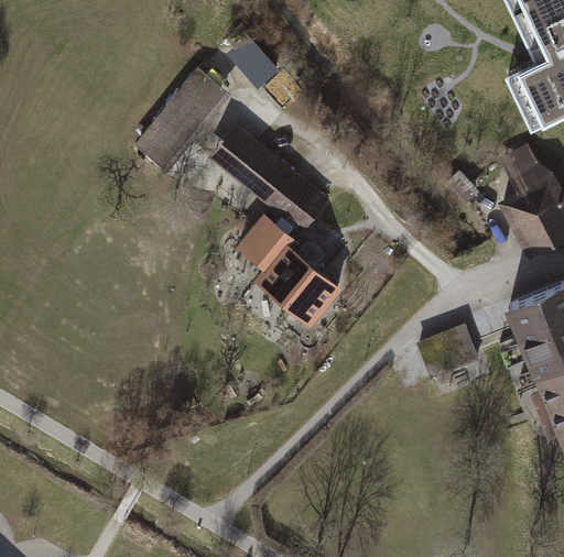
[(527,9),(544,0),(516,0),(521,11),(527,9)]
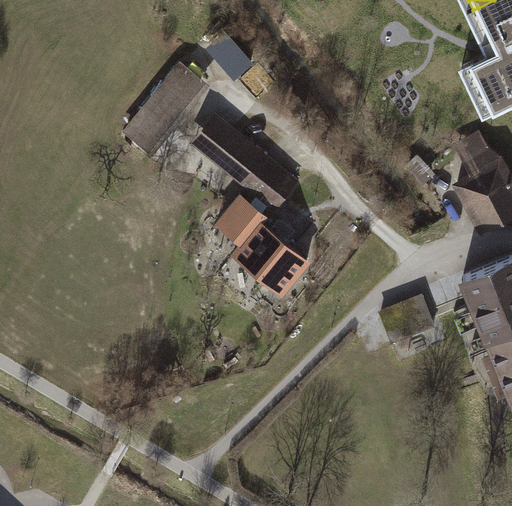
[(511,0),(494,0),(478,8),(485,23),(480,25),(494,55),(472,66),(494,111),(511,102),(511,0)]
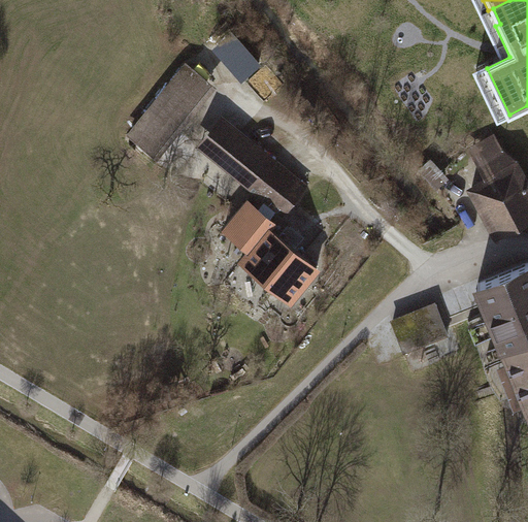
[(233,33),(213,49),(238,82),(259,66),(233,33)]
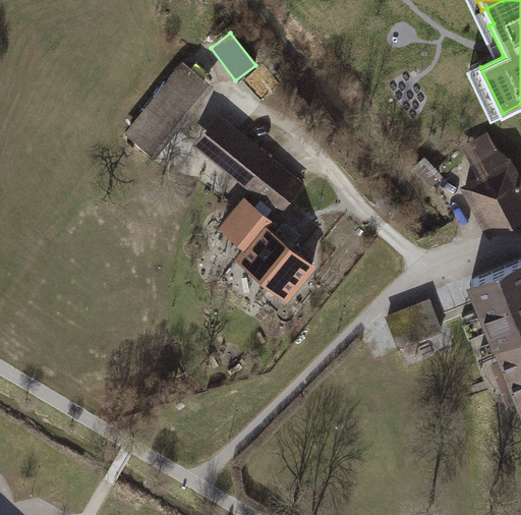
[(184,66),(127,139),(155,160),(212,87),(184,66)]
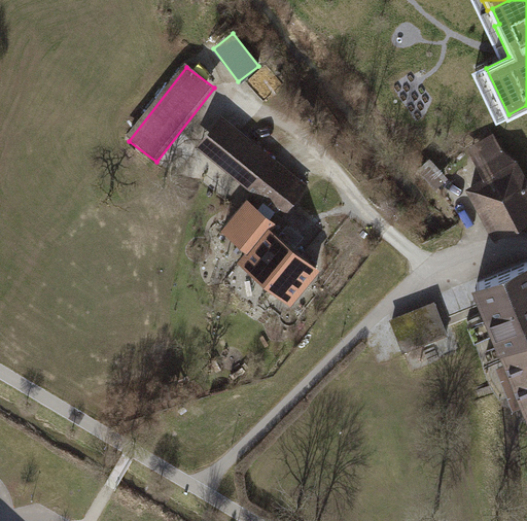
[(307,188),(222,118),(197,149),(282,218),(307,188)]
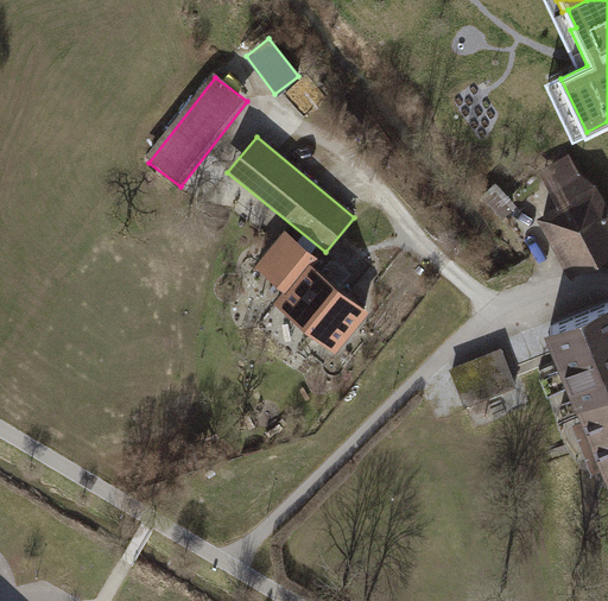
[(580,179),(552,195),(562,213),(544,222),(572,273),(607,253),(607,219),(595,195),(580,179)]
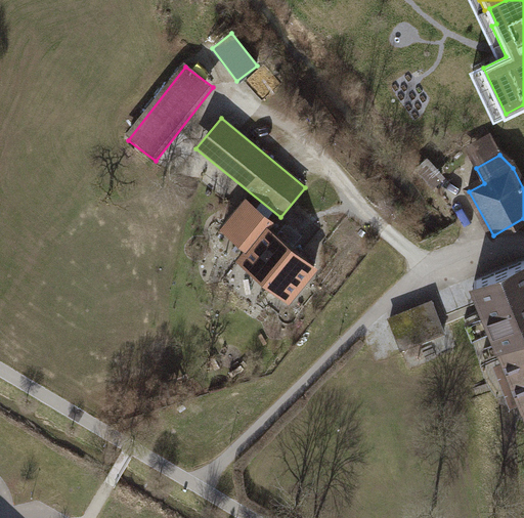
[(428,162),(417,173),(434,191),(445,180),(428,162)]
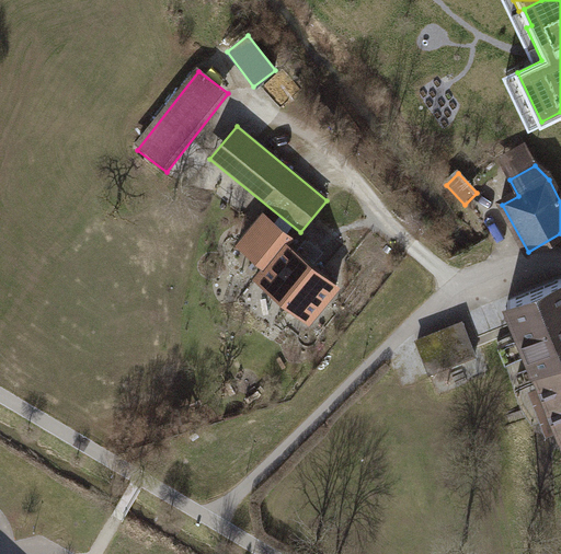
[(236,246),(263,269),(286,242),(290,237),(263,214),(236,246)]
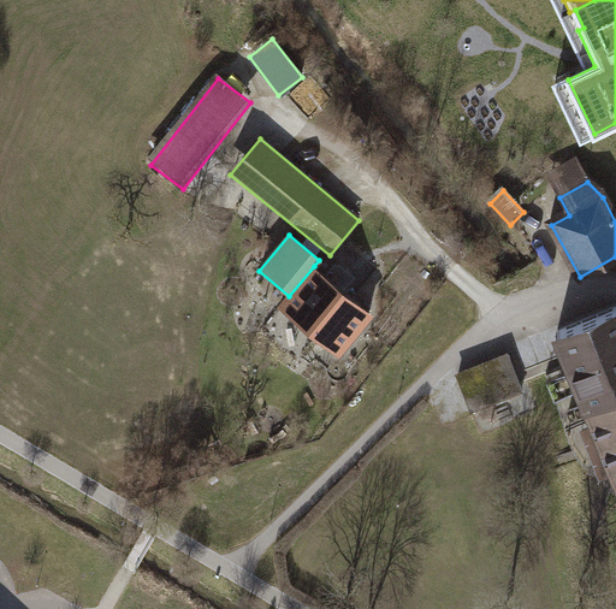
[(375,317),(314,266),(289,296),(279,307),(341,358),(375,317)]
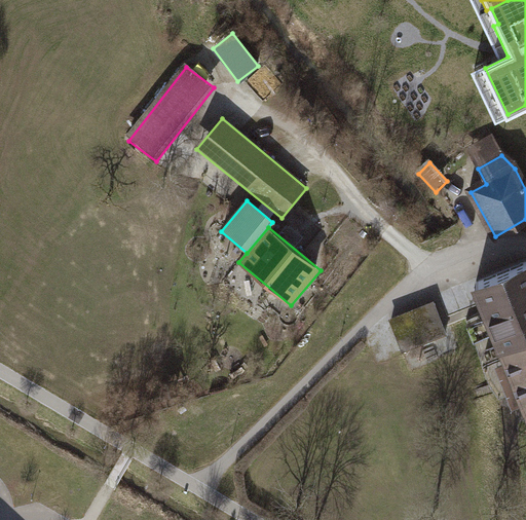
[(525,267),(477,288),(525,410),(525,267)]
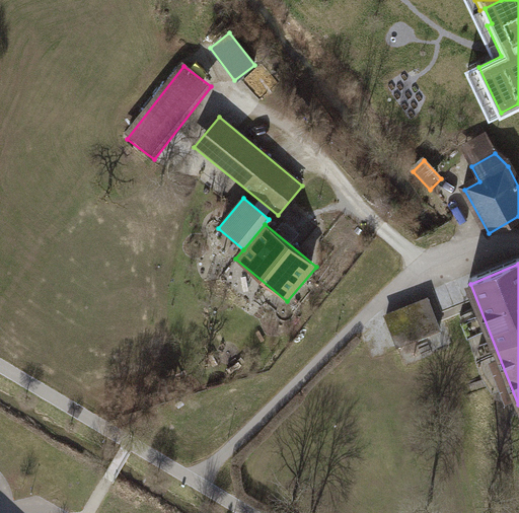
[(429,305),(386,322),(397,351),(440,334),(429,305)]
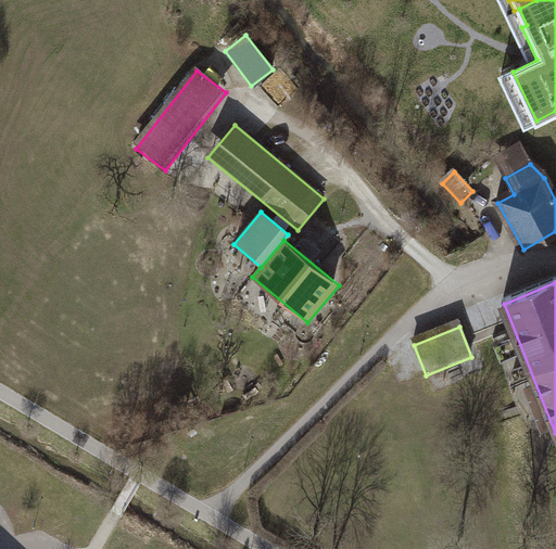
[(184,404),(168,408),(172,423),(187,420),(184,404)]
